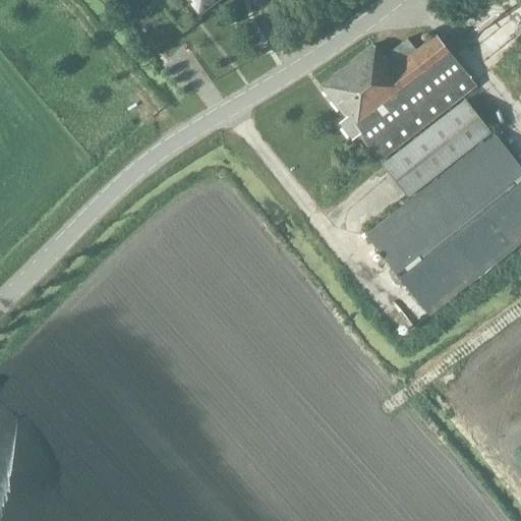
[(186,0),(198,14),(217,0),(186,0)]
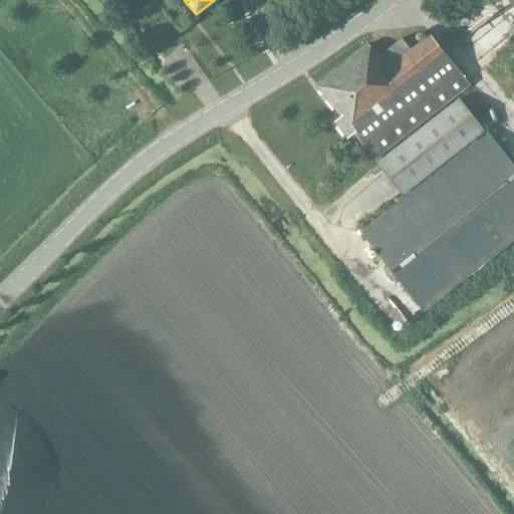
[(316,84),(341,116),(335,121),(348,139),(354,134),(374,160),(470,84),(430,34),(411,49),(402,38),(377,56),(367,44),(316,84)]
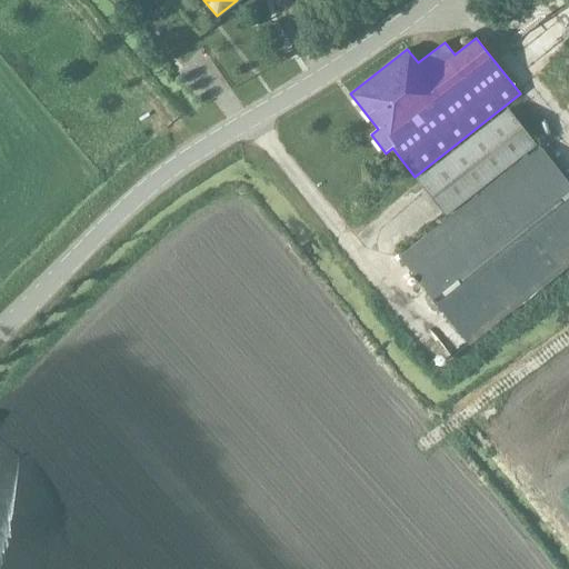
[(508,109),(418,180),(446,217),(537,145),(508,109)]
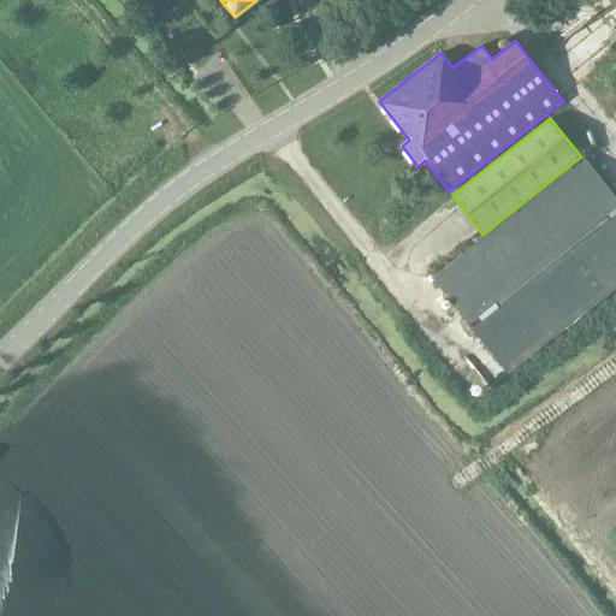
[(508,373),(615,286),(615,197),(584,158),(433,278),(508,373)]
